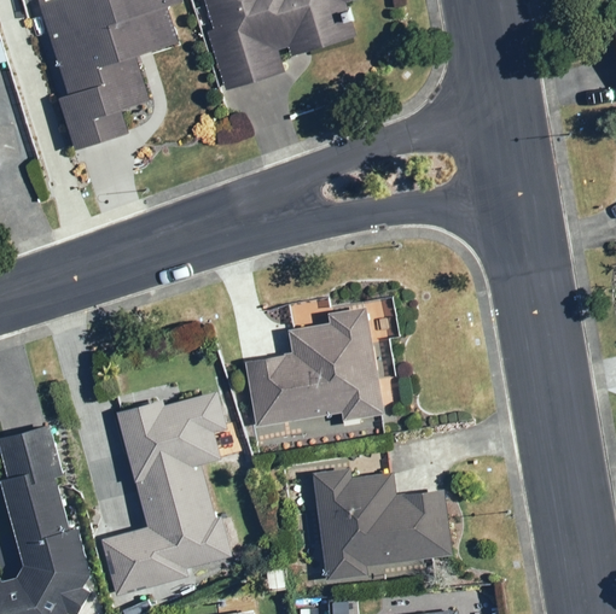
[(54,10),(82,103),(74,105),(89,156),(144,140),(137,117),(164,109),(151,64),(195,52),(182,13),(198,9),(196,0),(62,0),(58,1),(59,9),(54,10)]
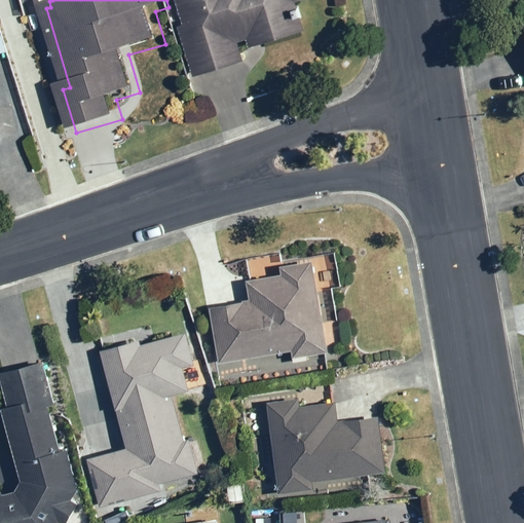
[(188,32),(203,81),(253,66),(247,47),(257,44),(260,55),(315,38),(305,7),(325,1),(324,0),(177,0),(179,4),(186,2),(194,30),(188,32)]
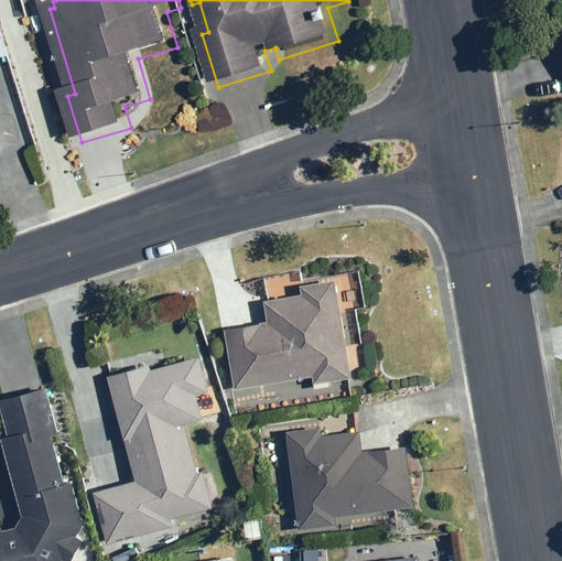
[(0,163),(13,161),(0,93),(0,163)]
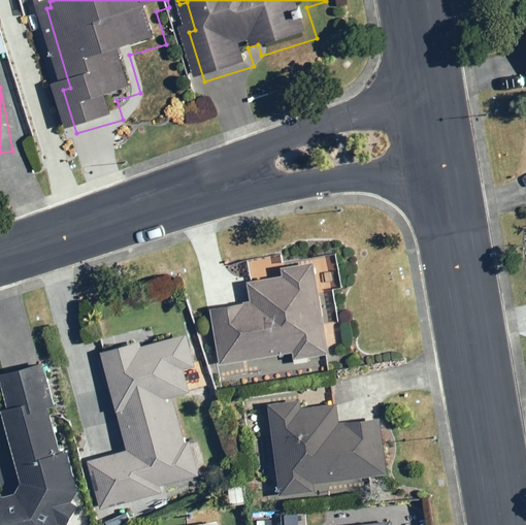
[(280,267),(281,276),(245,283),(249,301),(208,307),(218,364),(291,352),(293,365),(307,362),(306,357),(327,353),(311,262),(280,267)]
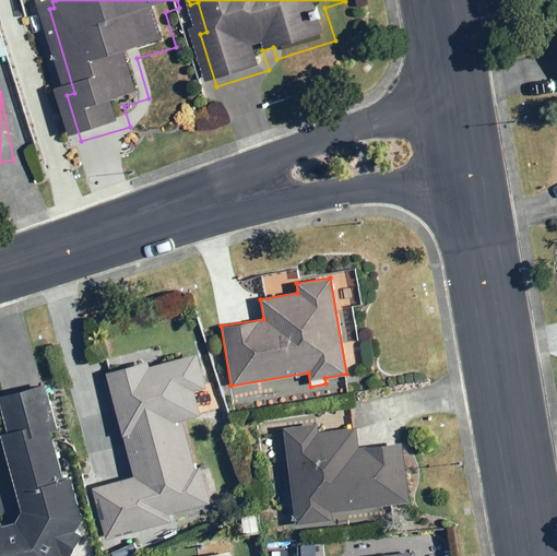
[(104,373),(133,477),(91,489),(105,539),(169,521),(167,515),(208,504),(198,468),(194,468),(181,420),(199,415),(192,391),(204,387),(194,354),(149,367),(146,361),(104,373)]
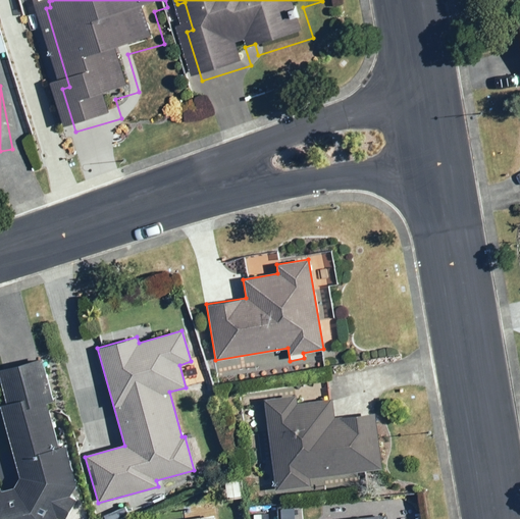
[(0,379),(6,404),(0,406),(11,448),(0,450),(0,474),(4,490),(1,491),(0,489),(0,518),(53,518),(54,517),(56,518),(61,518),(73,498),(68,495),(73,484),(63,446),(57,447),(45,402),(52,400),(42,360),(0,370),(0,379)]
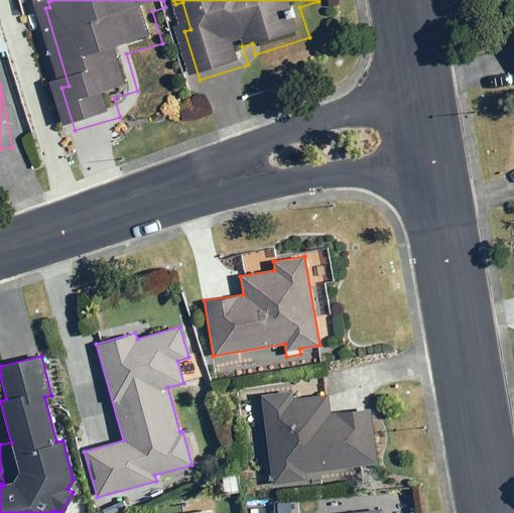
[(260,395),(271,484),(306,480),(305,473),(376,463),(369,408),(330,413),(327,394),(291,399),(290,391),(260,395)]
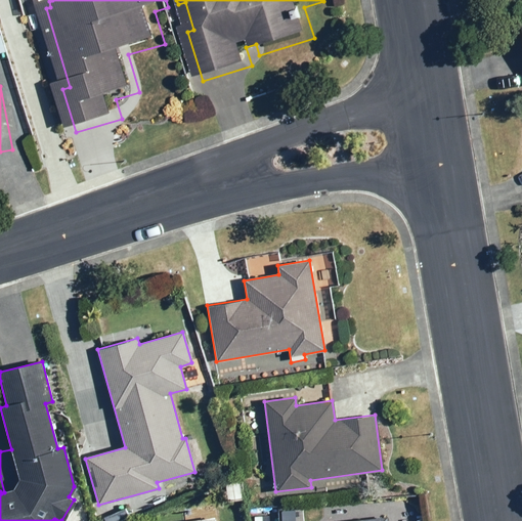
[(225,481),(228,503),(243,500),(238,479),(225,481)]
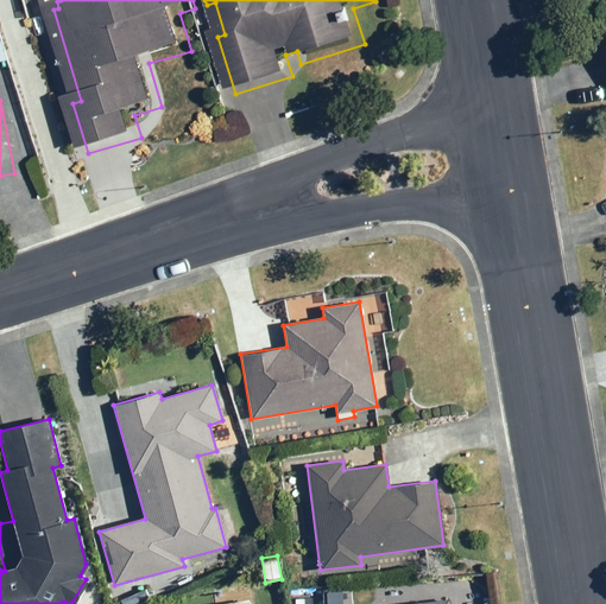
[(146,590),(120,602),(121,603),(152,603),(146,590)]
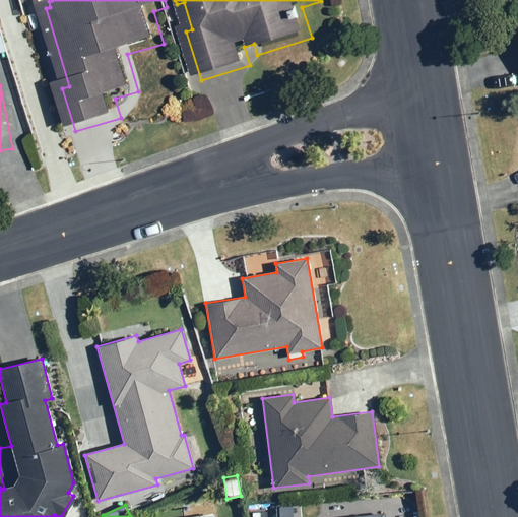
All buildings are outlined.
